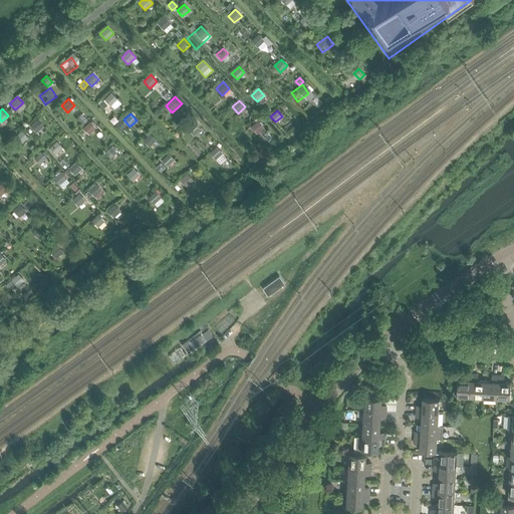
[(114,116),(109,120),(113,124),(118,120),(114,116)]
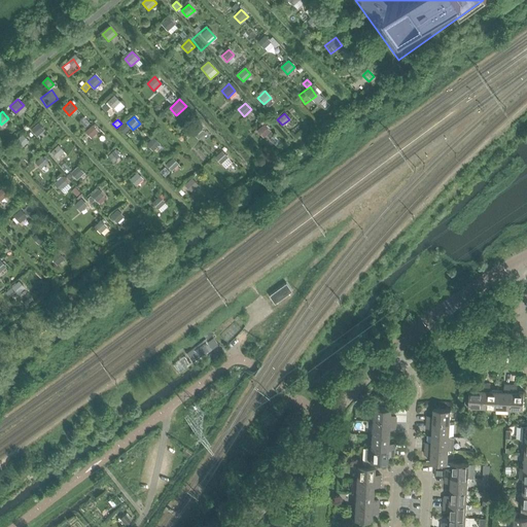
[(38,121),(31,129),(37,135),(44,129),(38,121)]
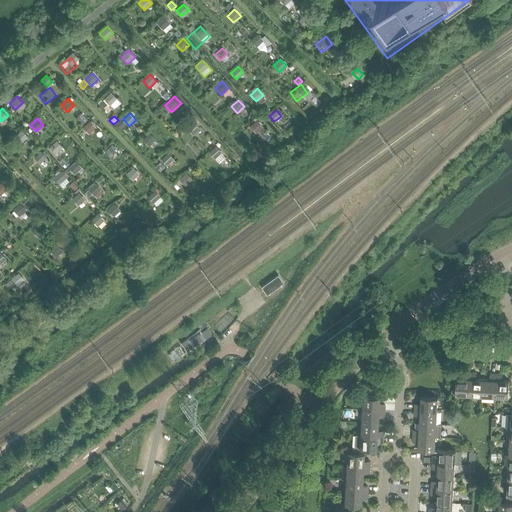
[(121,119),(115,124),(120,130),(126,125),(121,119)]
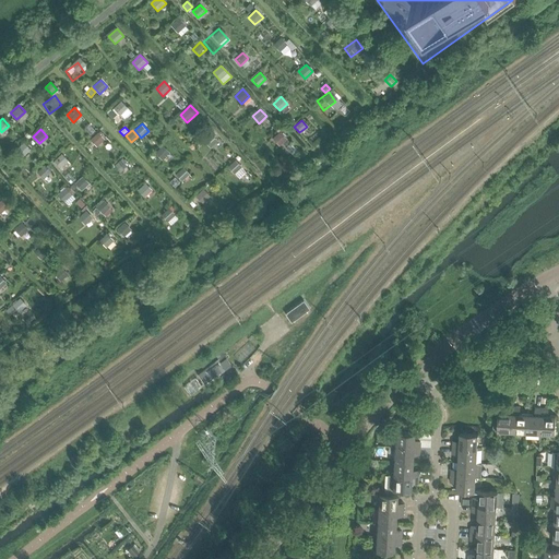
[(280,130),(272,138),(278,144),(286,138),(280,130)]
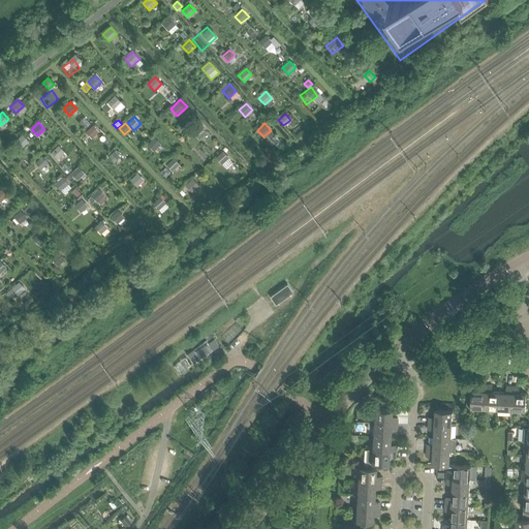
[(93,125),(85,132),(91,138),(99,132),(93,125)]
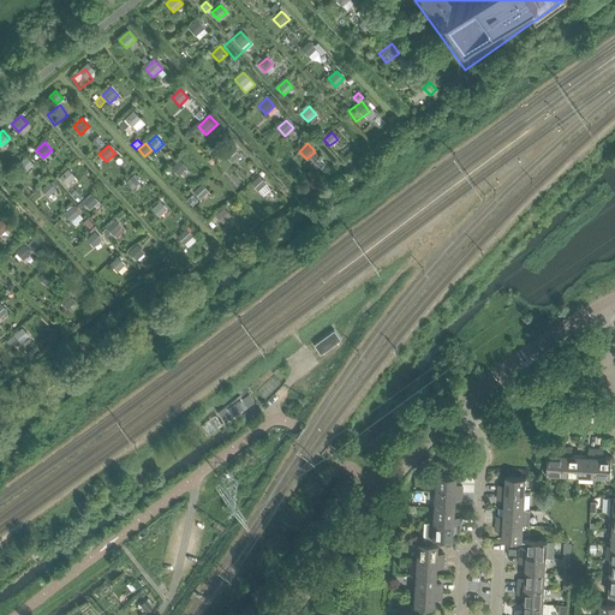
[(227,147),(214,156),(221,166),(234,157),(227,147)]
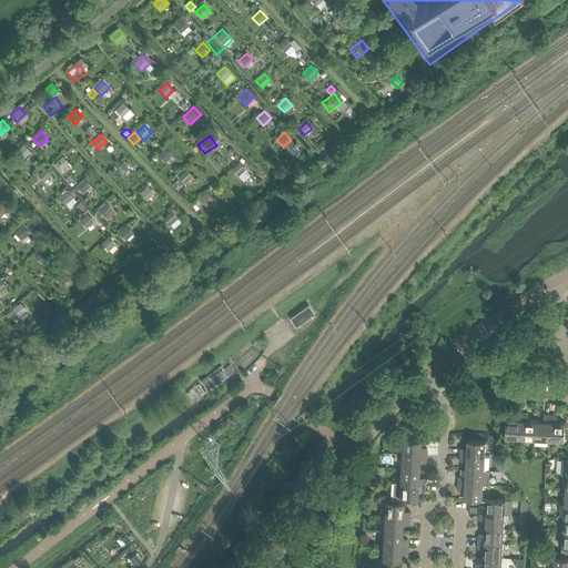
[(24,146),(12,155),(20,165),(32,156),(24,146)]
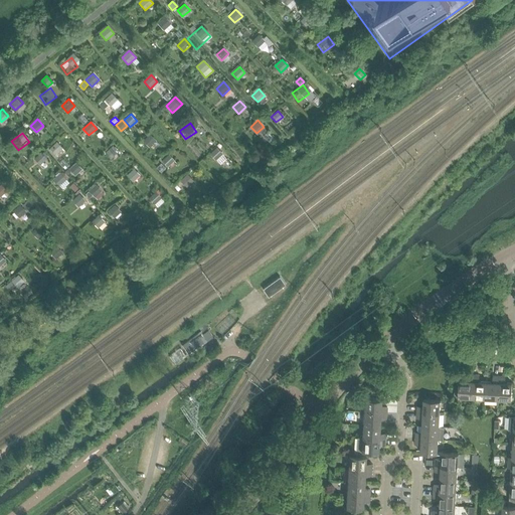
[(150,134),(143,141),(149,147),(156,141),(150,134)]
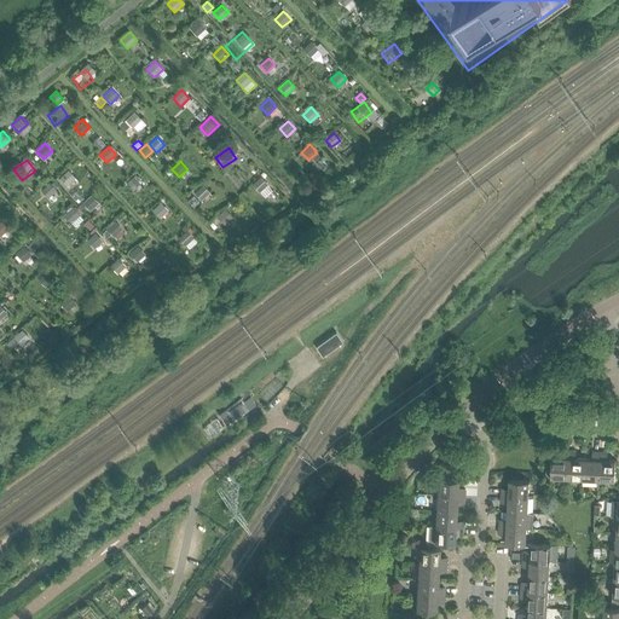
[(68,168),(59,177),(67,184),(75,177),(68,168)]
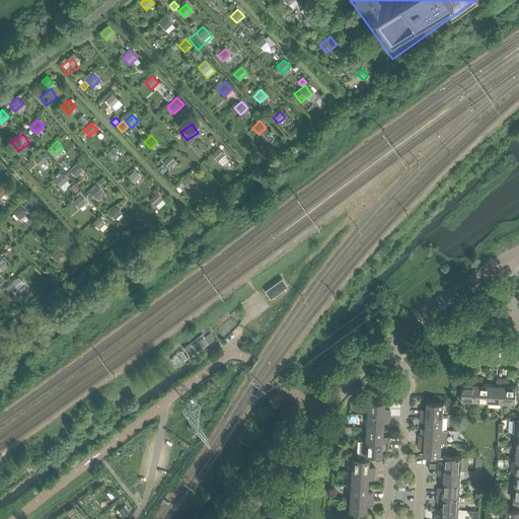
[(114,147),(105,154),(112,160),(119,153),(114,147)]
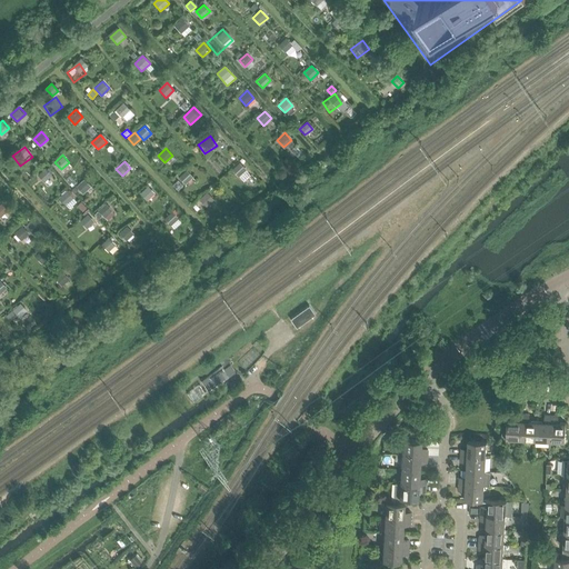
[(235,165),(222,173),(229,182),(241,173),(235,165)]
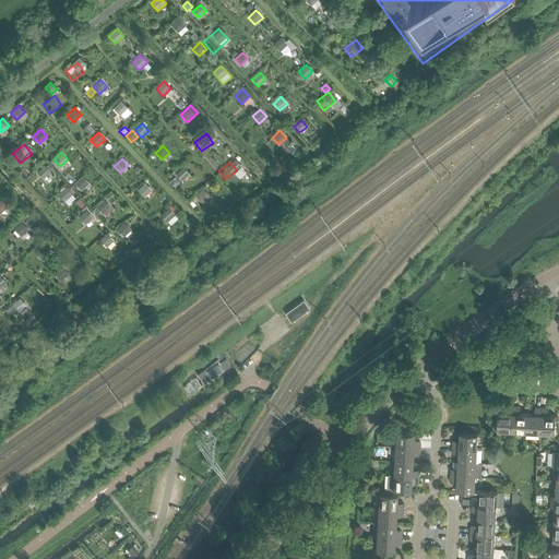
[(44,164),(37,170),(45,177),(51,170),(44,164)]
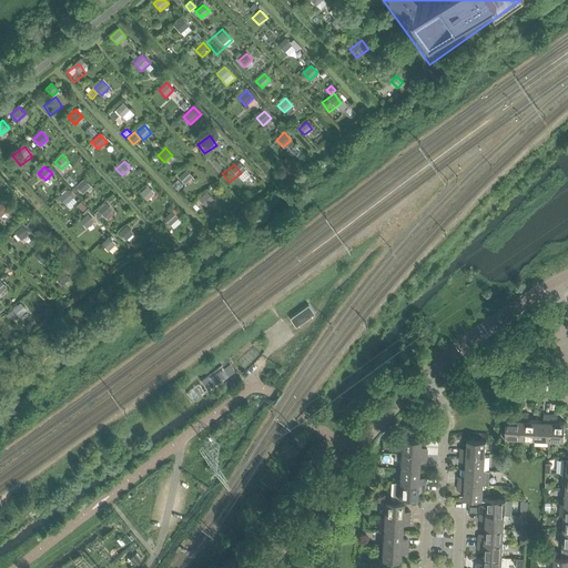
[(186,169),(179,176),(184,183),(192,175),(186,169)]
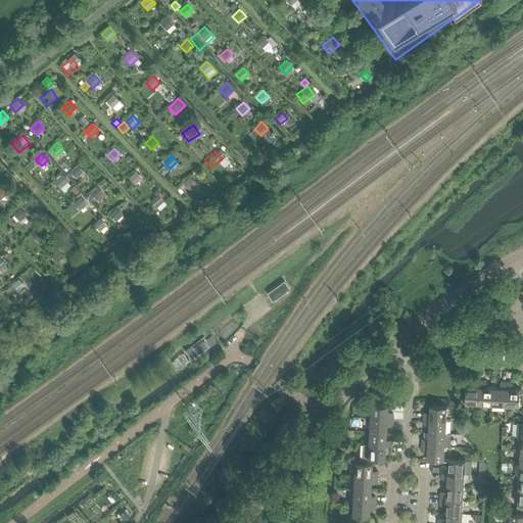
[(77,163),(69,171),(76,177),(83,171),(77,163)]
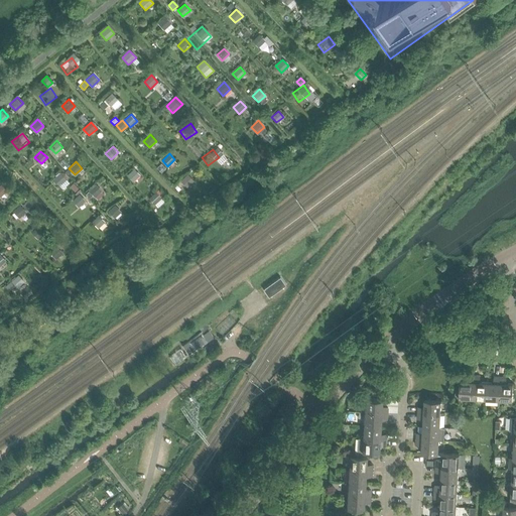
[(134,167),(127,174),(133,180),(140,174),(134,167)]
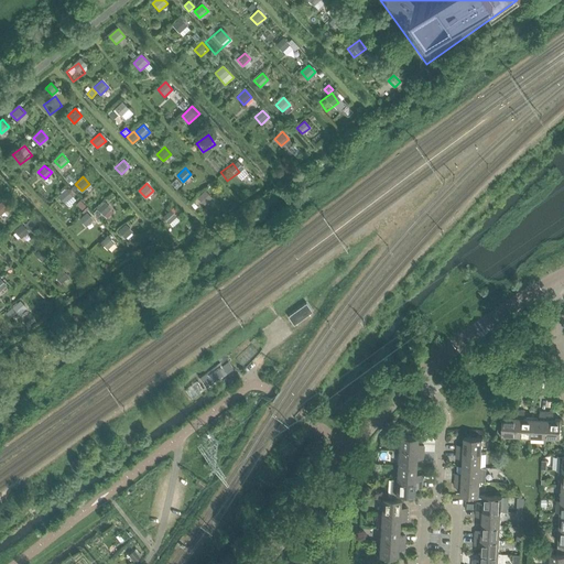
[(205,190),(197,196),(204,204),(212,196),(205,190)]
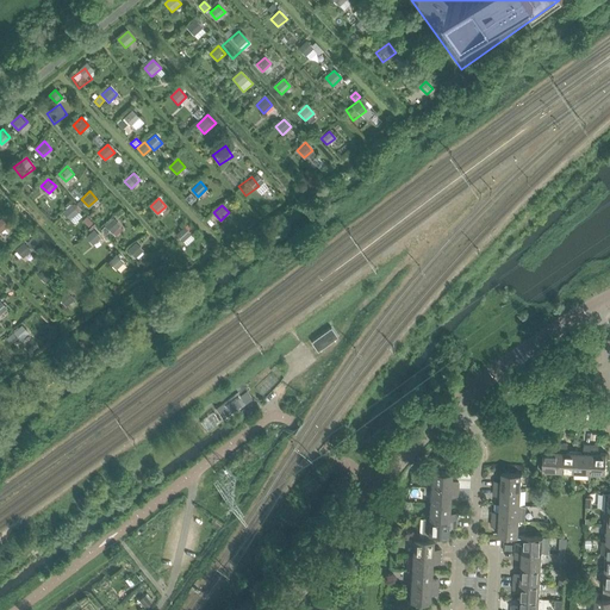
[(69,207),(56,217),(63,226),(78,217),(69,207)]
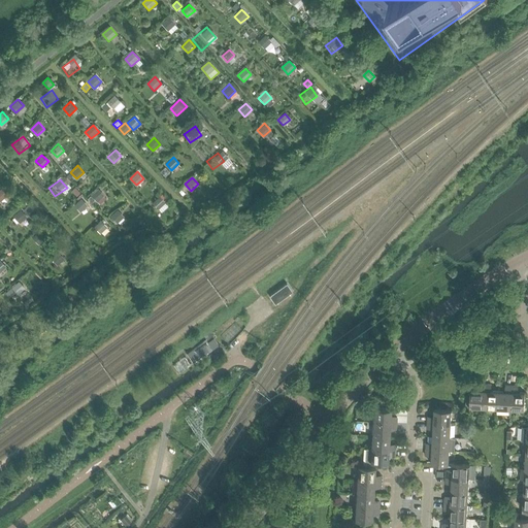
[(75,187),(71,190),(76,196),(80,192),(75,187)]
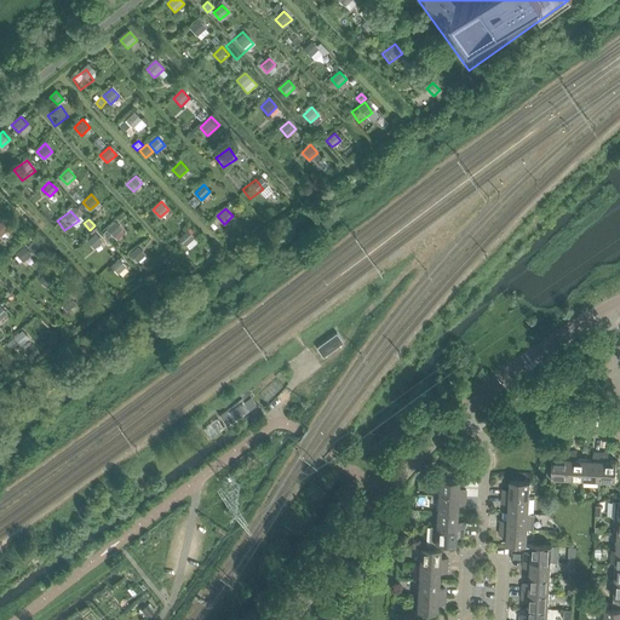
[(113,224),(99,236),(108,246),(121,234),(113,224)]
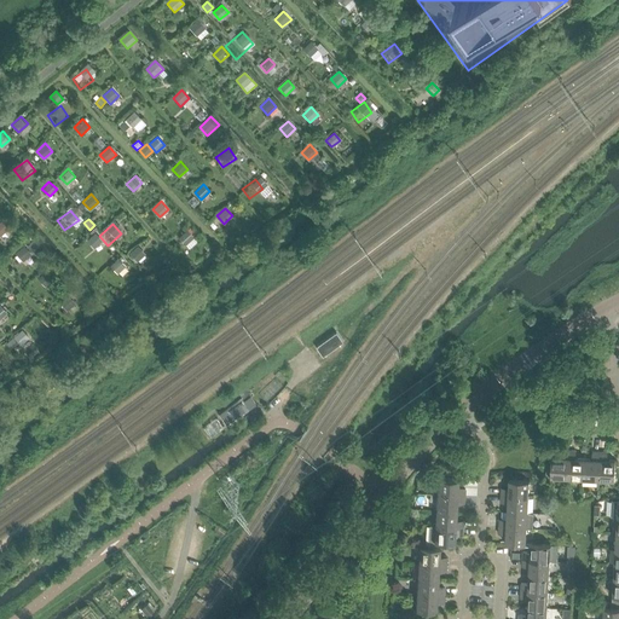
[(185,227),(172,237),(179,248),(192,238),(185,227)]
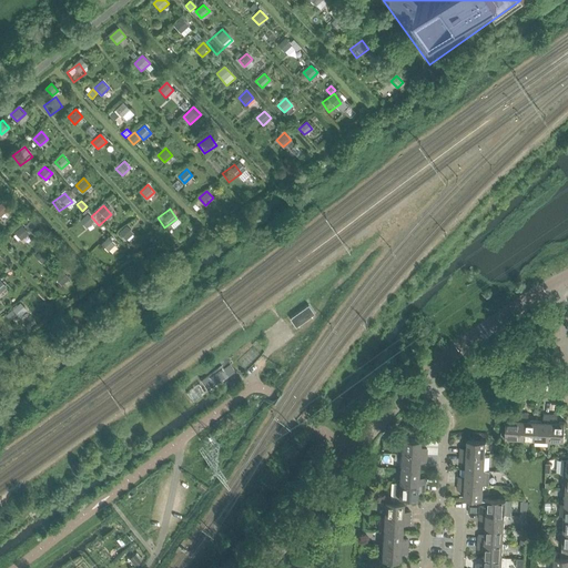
[(87,212),(79,220),(87,227),(94,220),(87,212)]
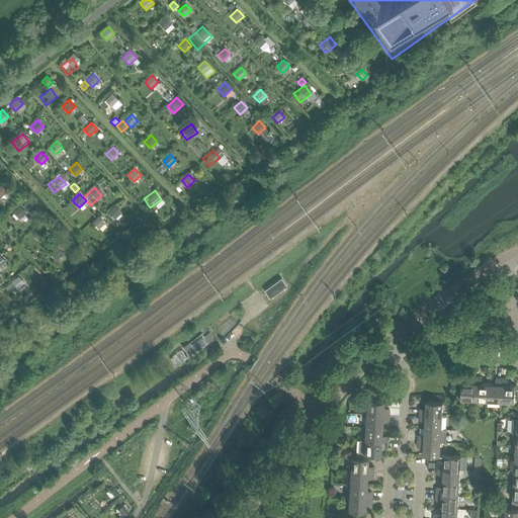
[(27,200),(22,205),(26,210),(32,205),(27,200)]
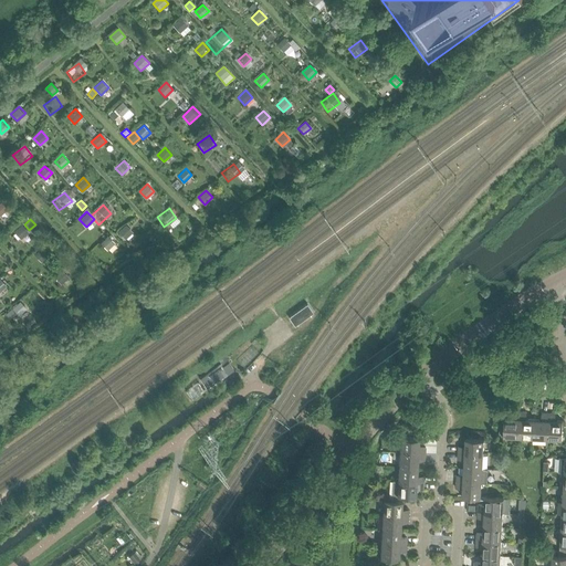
[(22,223),(14,231),(21,239),(29,231),(22,223)]
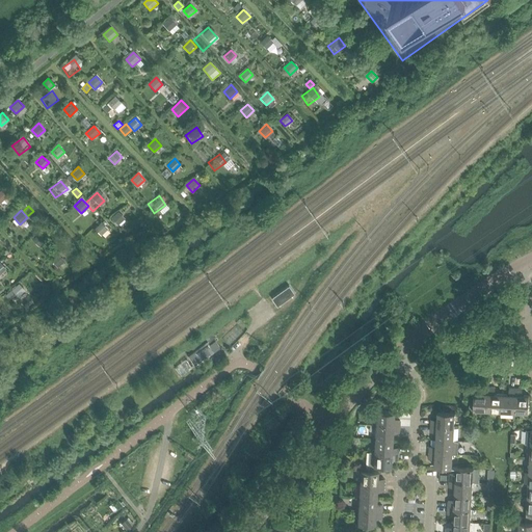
[(118,211),(111,217),(117,224),(125,217),(118,211)]
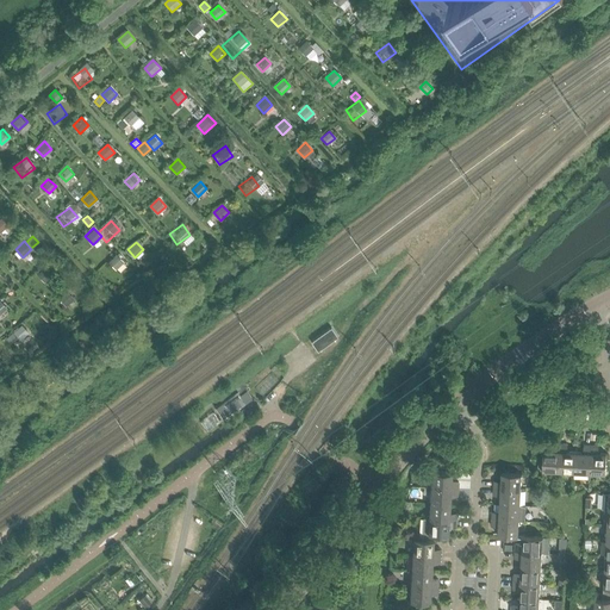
[(117,253),(109,261),(116,269),(124,261),(117,253)]
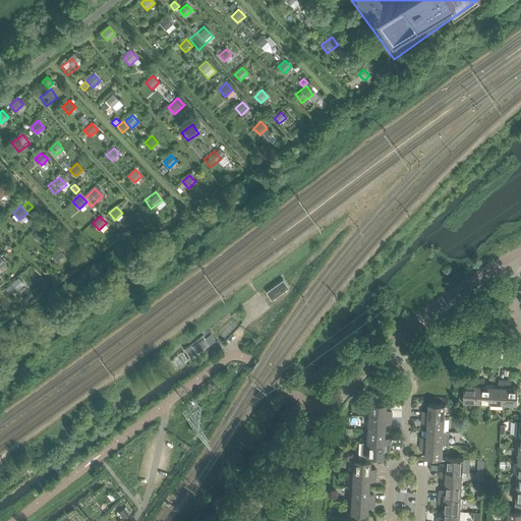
[(58,247),(50,254),(56,262),(64,254),(58,247)]
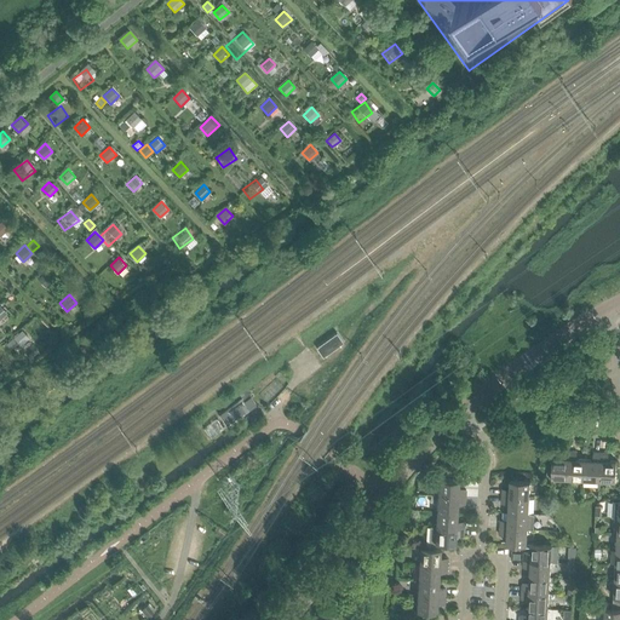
[(22,329),(13,337),(21,345),(29,338),(22,329)]
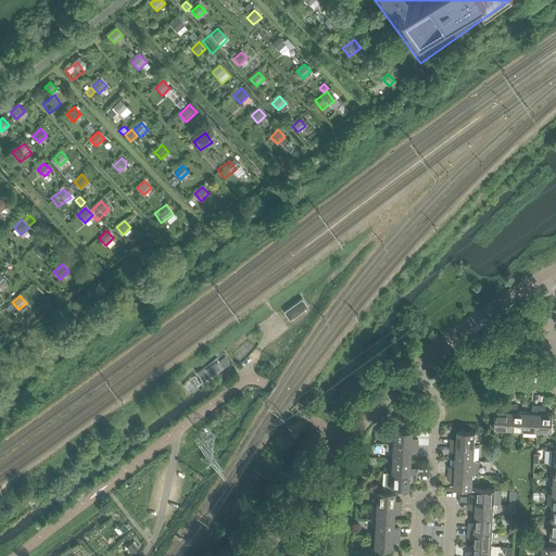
[(301,298),(283,311),(290,319),(307,306),(303,302),(301,298)]
